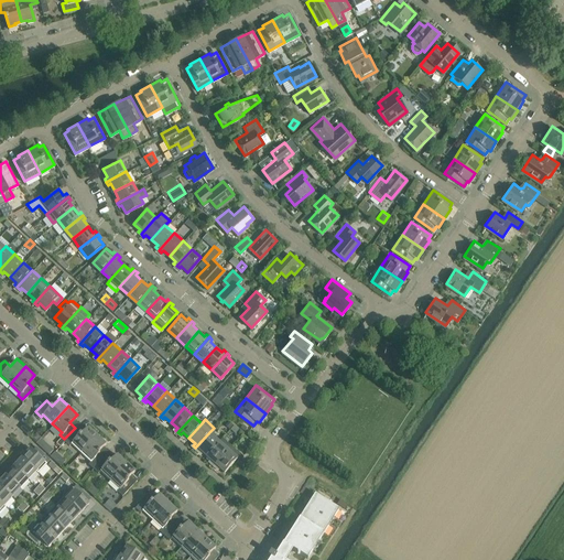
[(97,433),(88,424),(80,432),(75,428),(64,439),(69,443),(72,441),(80,450),(97,433)]
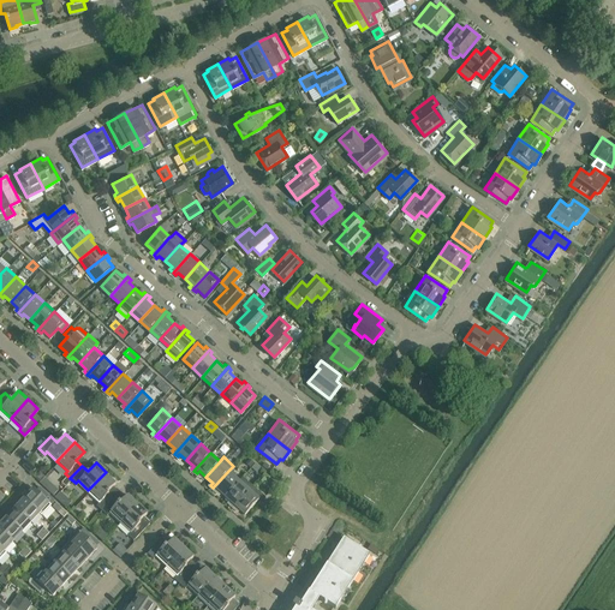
[(239,478),(230,470),(213,488),(216,491),(219,489),(225,495),(239,478)]
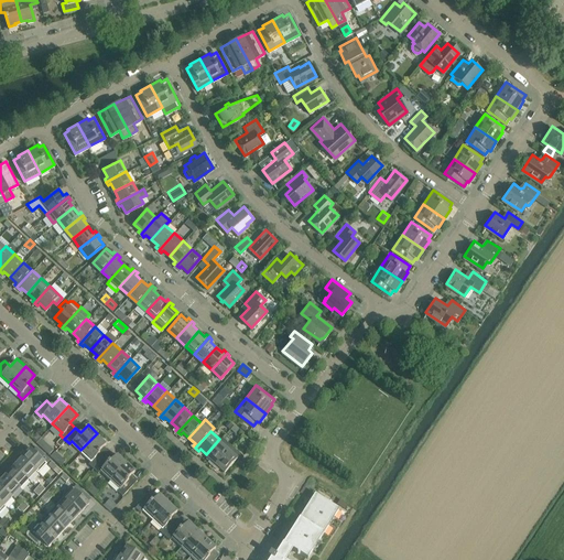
[(106,442),(97,433),(80,450),(90,460),(88,461),(94,466),(105,454),(98,450),(106,442)]
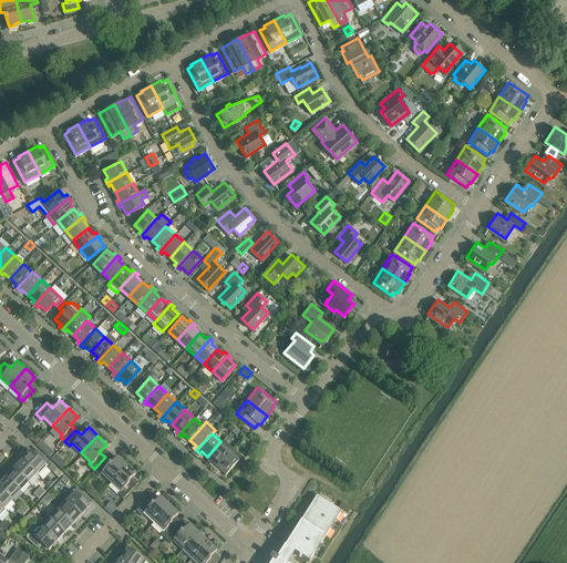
[(233,446),(224,438),(220,441),(207,457),(214,462),(212,464),(214,467),(233,446)]
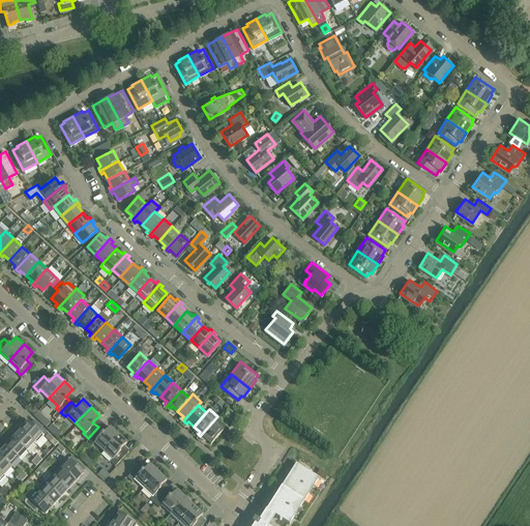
[(223,428),(226,425),(217,416),(200,436),(203,438),(205,436),(211,442),(224,428),(223,428)]
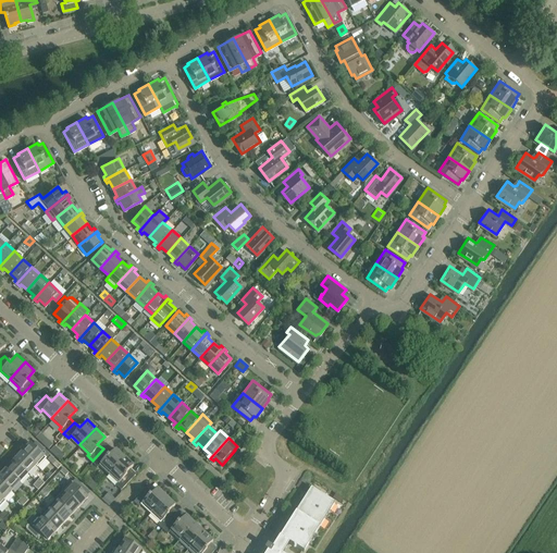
[(37,465),(46,455),(29,440),(22,449),(36,463),(37,465)]
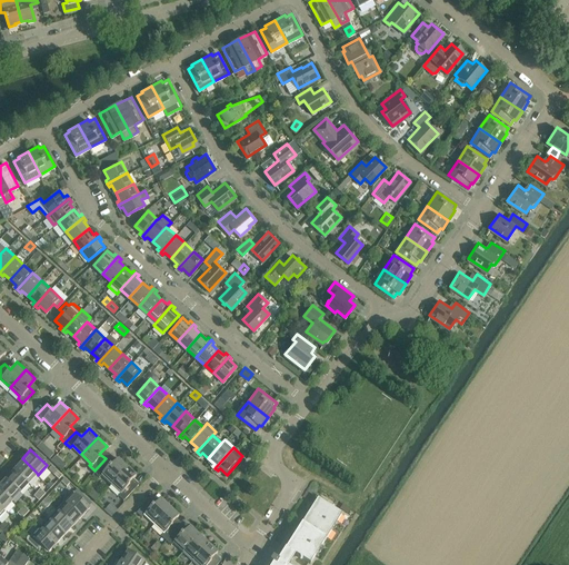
[(127,465),(118,456),(111,464),(106,458),(95,471),(99,475),(101,473),(111,482),(127,465)]
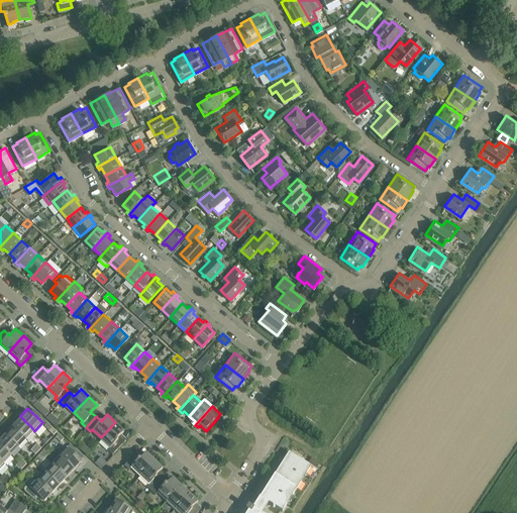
[(33,429),(20,416),(12,424),(26,437),(33,429)]
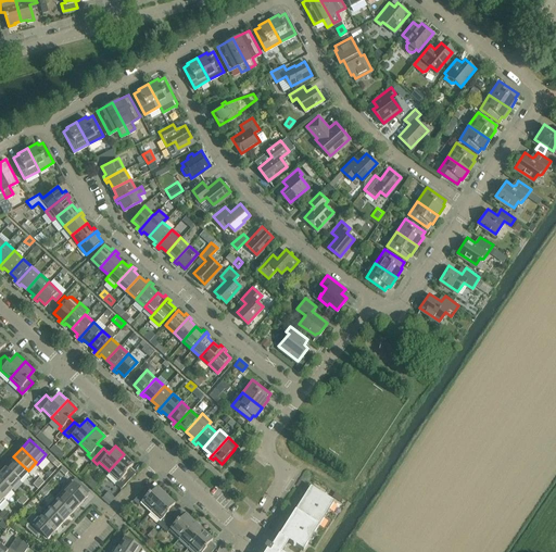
[(133,462),(124,454),(109,471),(117,479),(116,481),(121,487),(131,475),(126,469),(133,462)]
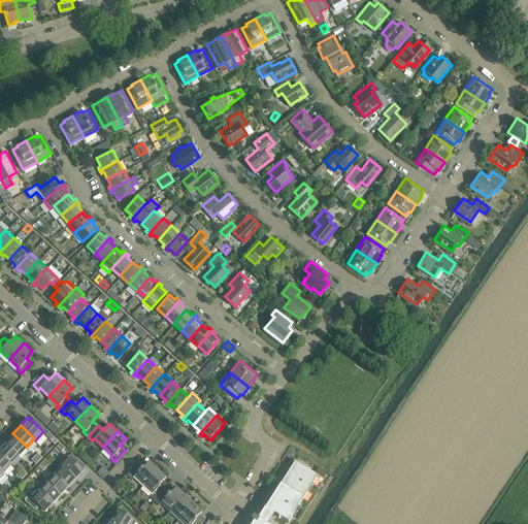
[(27,447),(12,433),(5,441),(19,455),(27,447)]
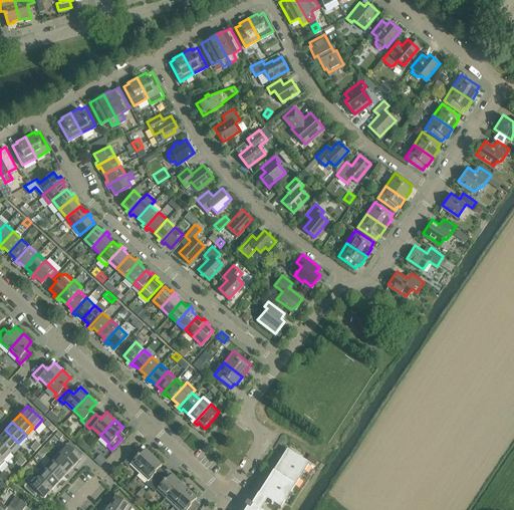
[(18,443),(5,430),(0,435),(0,440),(11,450),(18,443)]
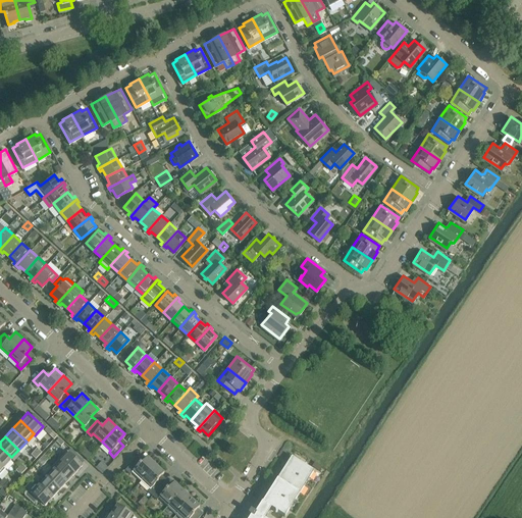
[(11,457),(0,447),(0,462),(3,465),(4,465),(11,457)]
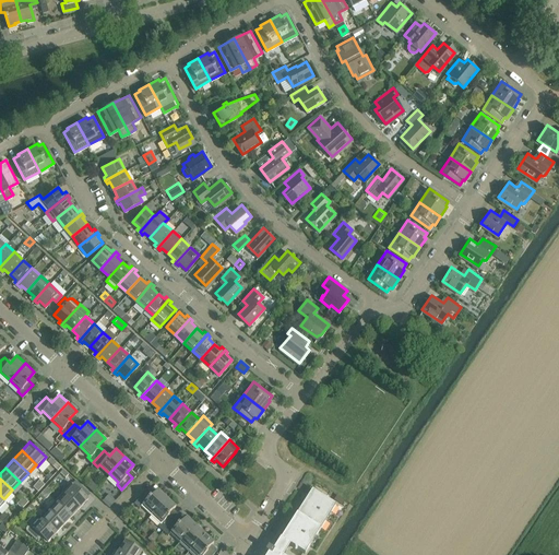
[(80,505),(88,496),(72,481),(63,489),(80,505)]
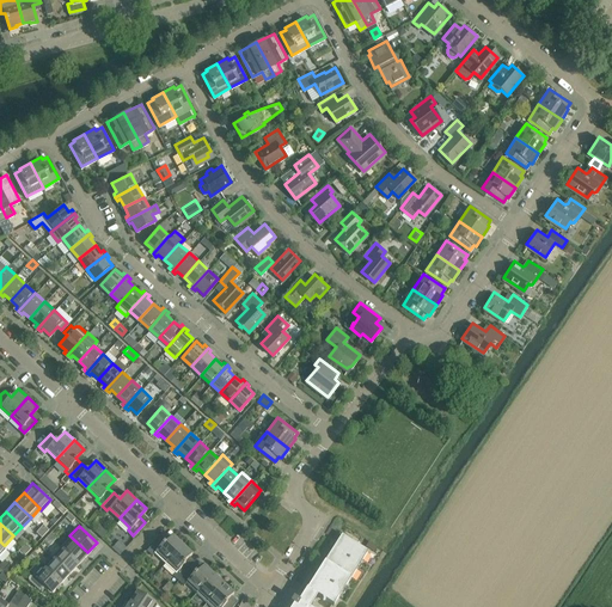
[(183,543),(172,533),(165,541),(159,535),(147,547),(153,553),(154,551),(165,560),(183,543)]
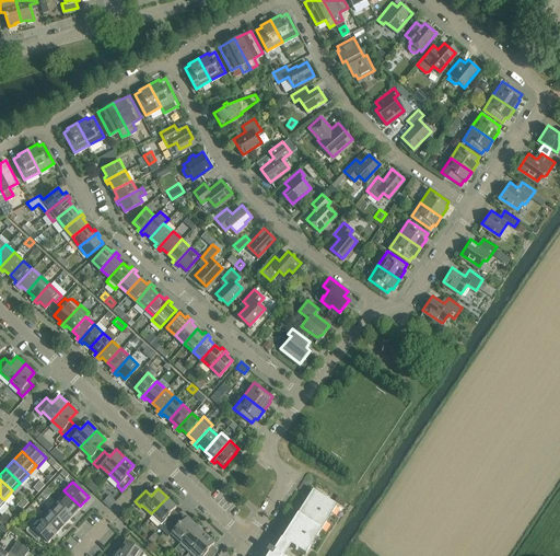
[(337,502),(315,488),(283,539),(290,543),(305,552),(337,502)]
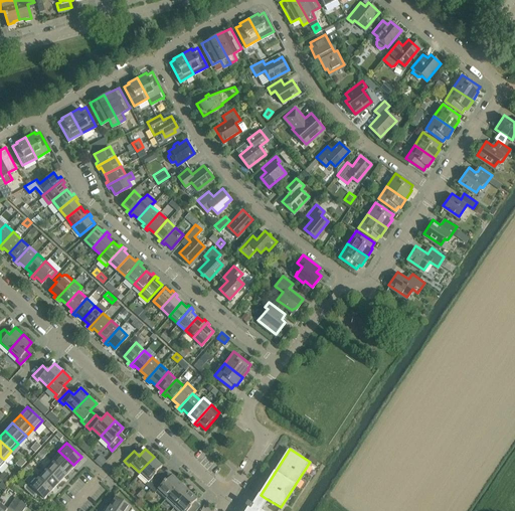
[(73,465),(58,451),(51,459),(66,473),(73,465)]
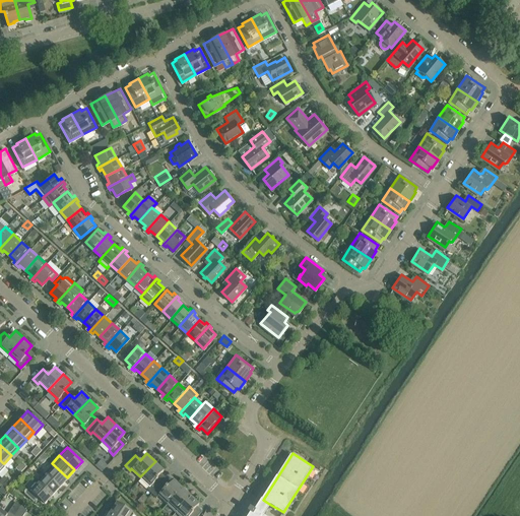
[(164,468),(155,461),(140,476),(149,485),(147,487),(151,491),(161,480),(156,475),(164,468)]
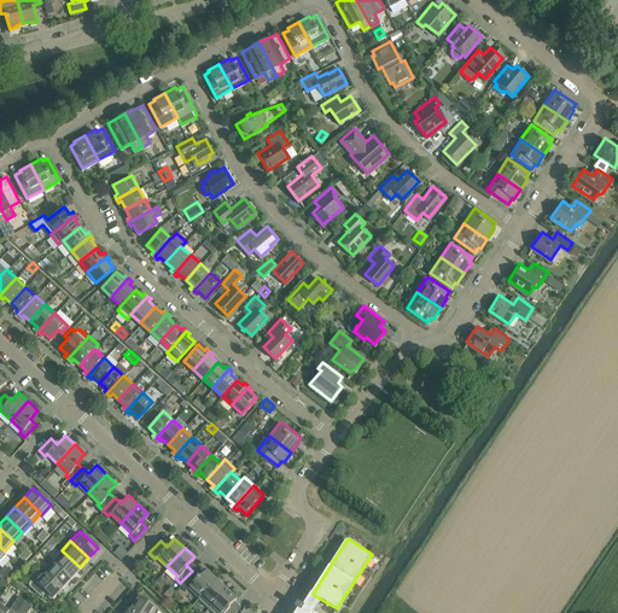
[(80,567),(62,550),(52,560),(70,577),(80,567)]
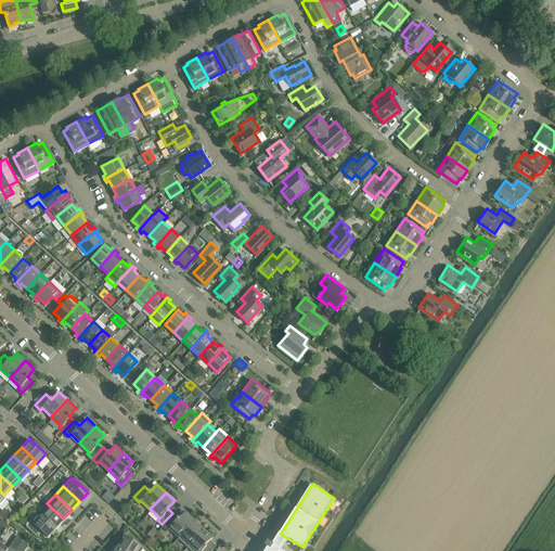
[(63,519),(47,503),(39,512),(55,527),(63,519)]
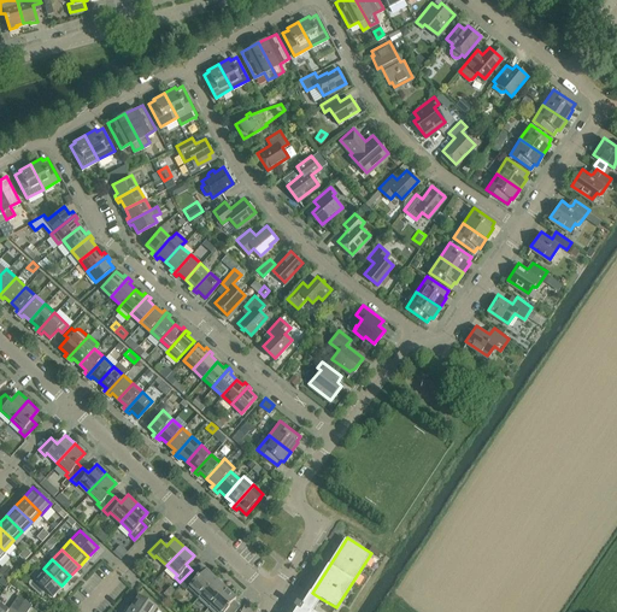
[(216,576),(206,568),(198,576),(192,570),(180,582),(186,588),(188,586),(198,595),(216,576)]
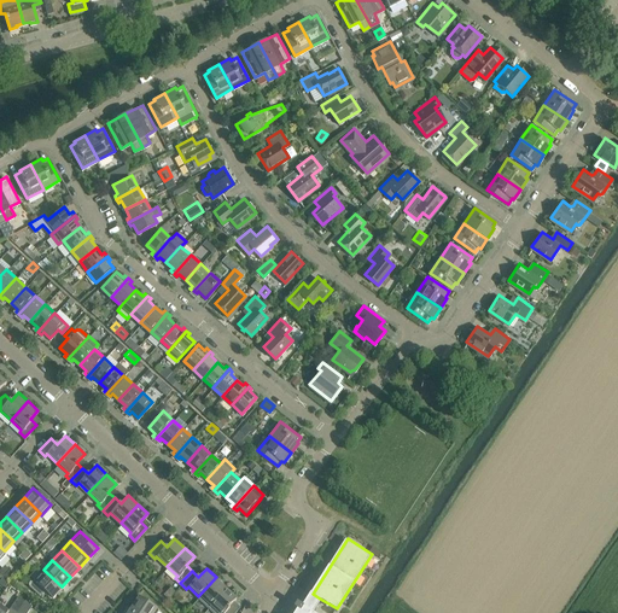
[(62,587),(44,570),(35,579),(34,578),(31,578),(30,579),(29,581),(29,583),(29,584),(40,594),(42,594),(44,593),(46,590),(52,596),(62,587)]
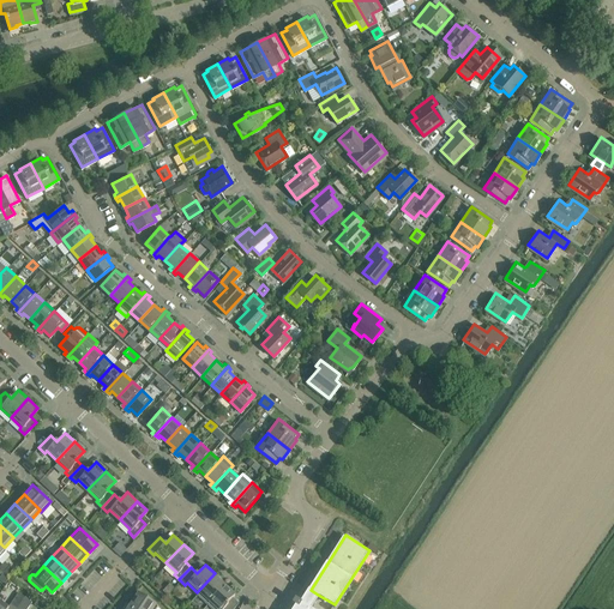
[(226,584),(215,573),(197,592),(208,602),(226,584)]
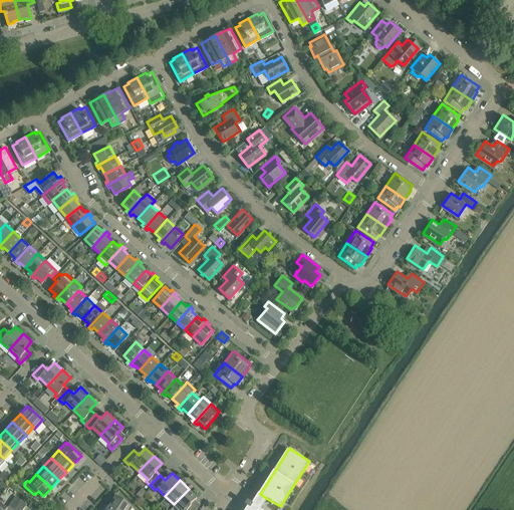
[(197,496),(189,489),(174,504),(180,509),(193,509),(195,508),(190,503),(197,496)]
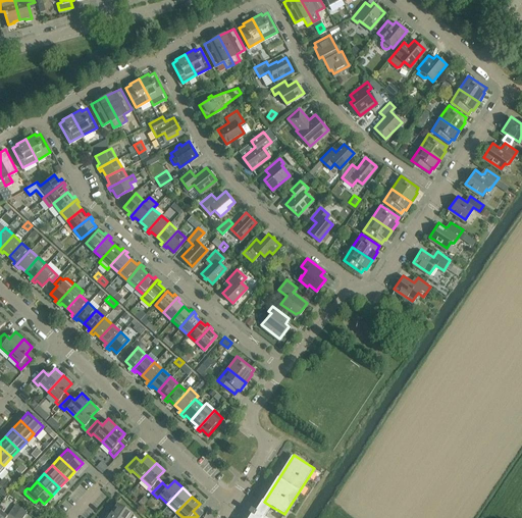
[(270,506),(264,502),(262,500),(255,511),(264,516),(270,506)]
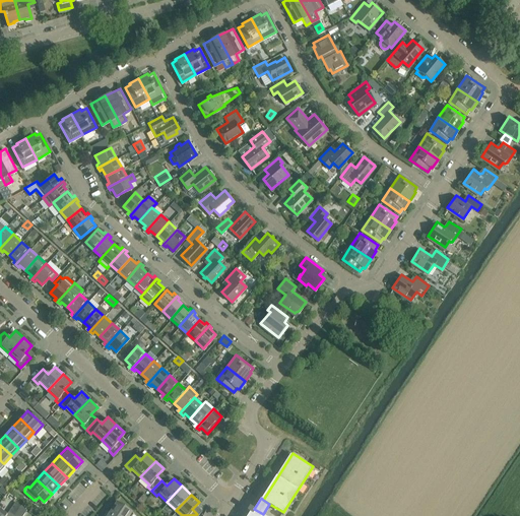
[(21,504),(15,500),(8,510),(14,514),(21,504)]
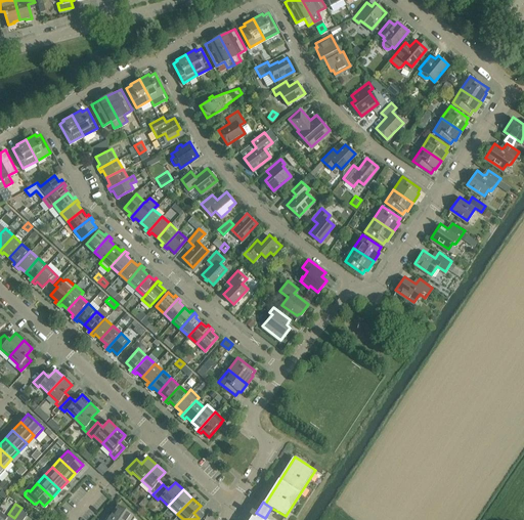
[(132,519),(135,515),(118,504),(112,513),(121,519),(132,519)]
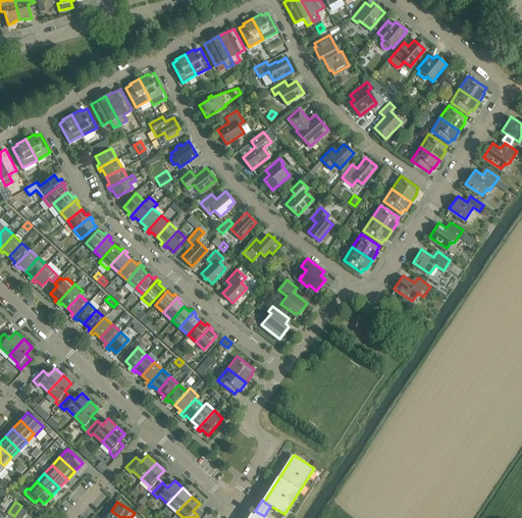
[(21,517),(28,510),(21,506),(14,516),(17,517),(21,517)]
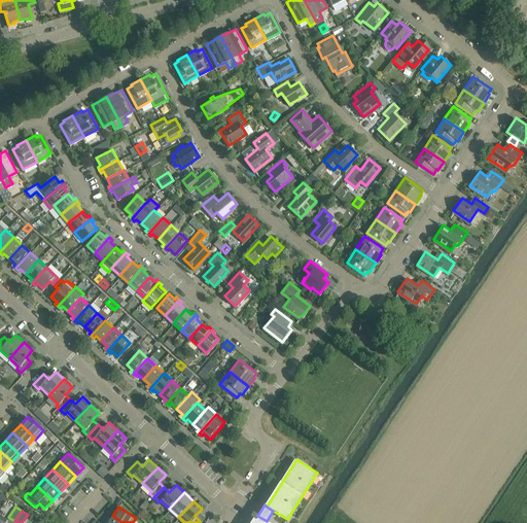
[(269,522),(267,521),(257,516),(251,512),(249,516),(255,520),(252,522),(269,522)]
